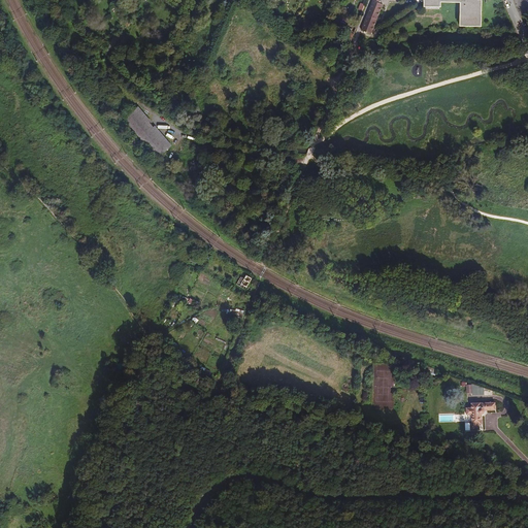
[(381,5),(383,0),(374,0),(365,25),(365,33),(371,36),(383,6),(381,5)]
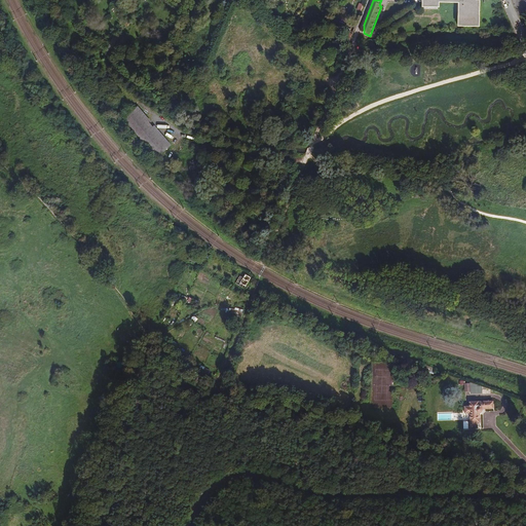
[(477,0),(424,0),(424,10),(438,10),(439,2),(460,3),(460,28),(480,28),(481,1),(477,1),(477,0)]
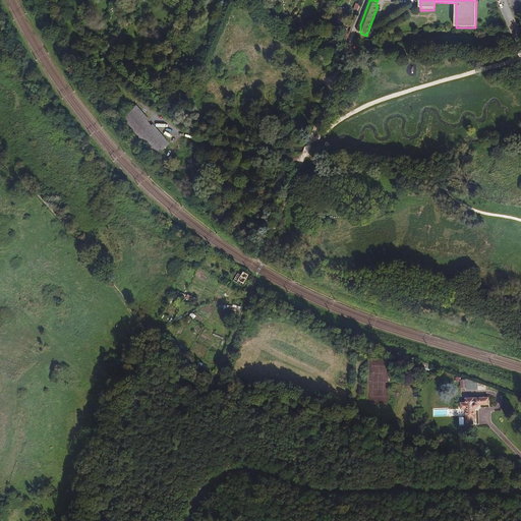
[(340,42),(346,43),(349,34),(345,33),(340,42)]
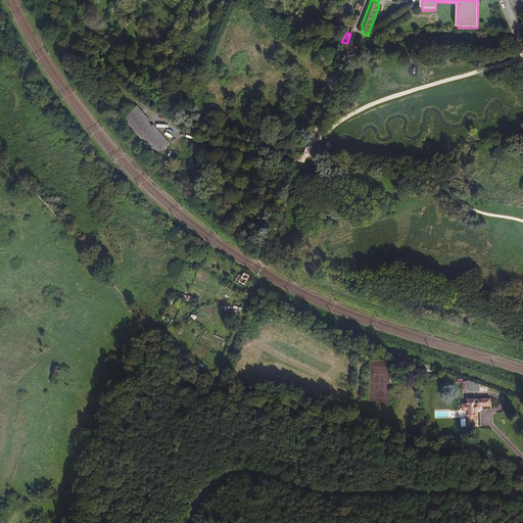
[(133,108),(167,147),(171,144),(137,105),(133,108)]
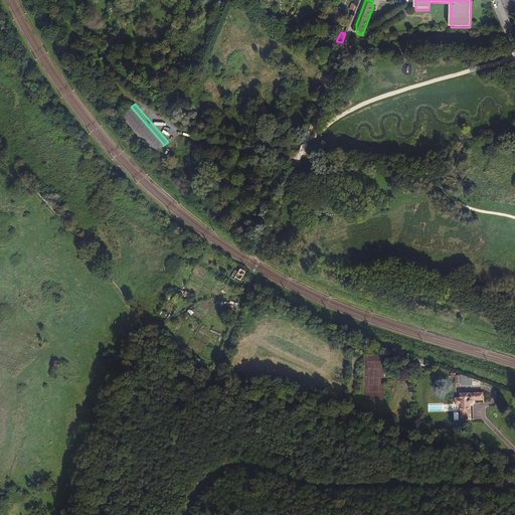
[(153,154),(164,145),(131,107),(120,116),(153,154)]
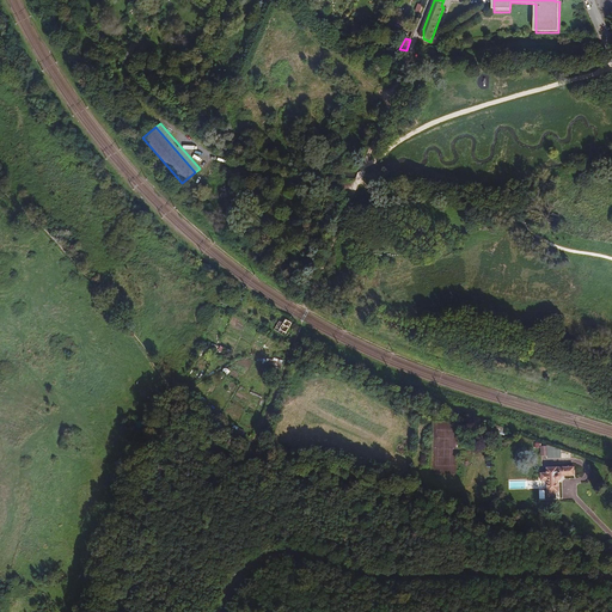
[(280,322),(277,325),(281,328),(277,331),(285,336),(292,323),(286,319),(283,323),(280,322)]
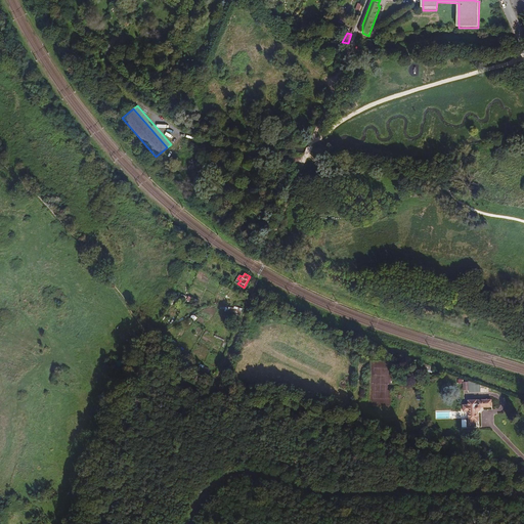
[(491,408),(491,401),(468,401),(468,403),(463,404),(463,410),(468,410),(468,419),(467,419),(466,425),(474,425),(474,422),(477,422),(478,410),(479,410),(481,408),(491,408)]
